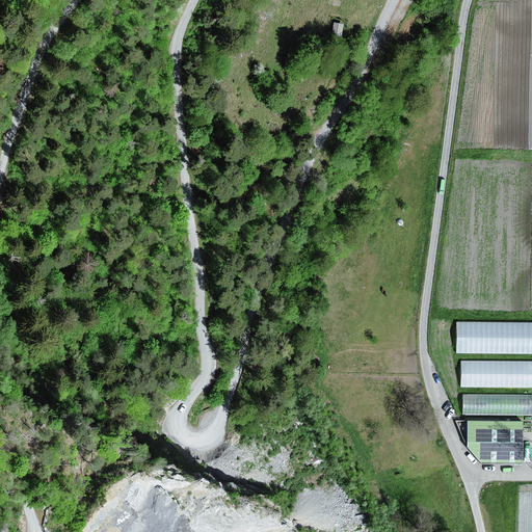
[(344,25),(335,23),(331,38),(342,40),(344,25)]
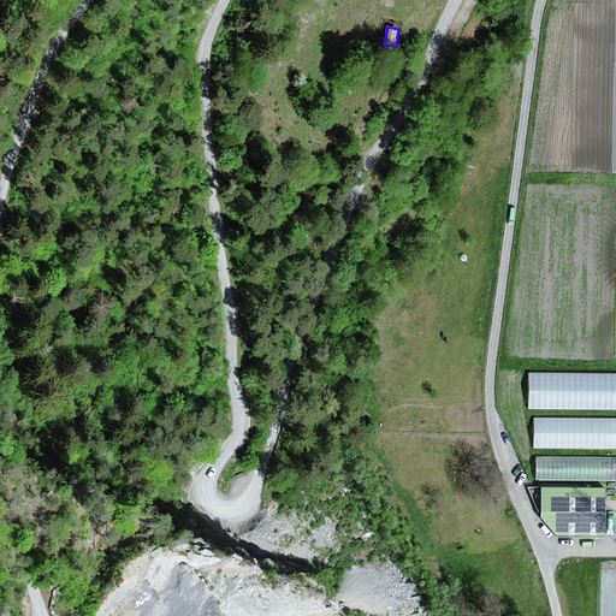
[(615,373),(527,372),(527,409),(615,410),(615,373)]
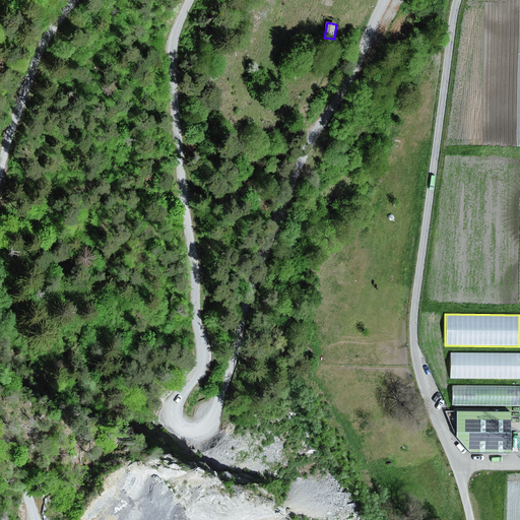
[(519,352),(449,353),(450,379),(519,378),(519,352)]
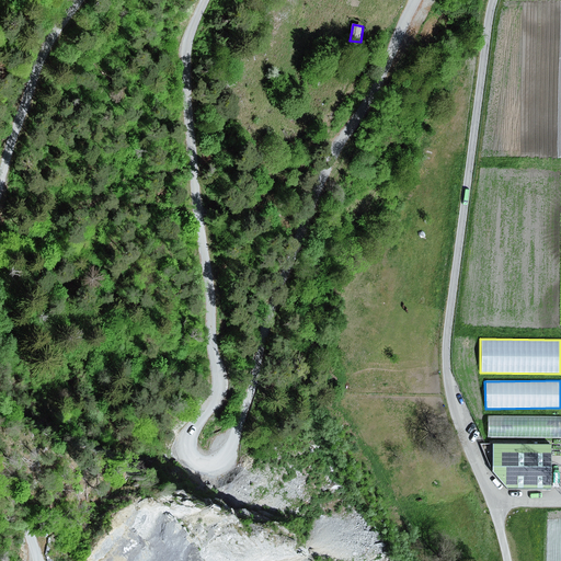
[(560,416),(488,418),(488,438),(560,438),(560,416)]
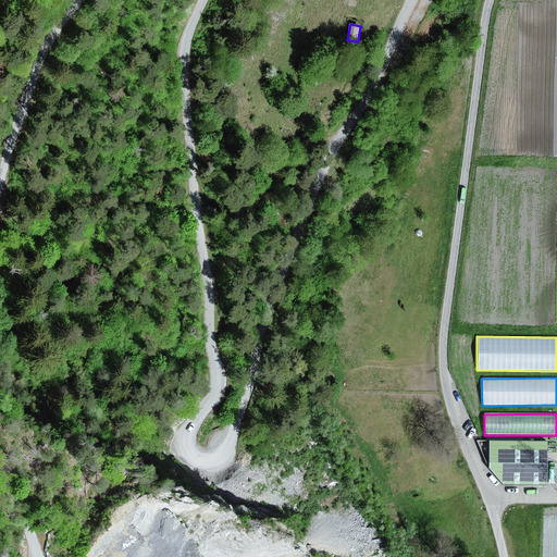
[(546,442),(487,441),(487,468),(503,485),(545,485),(546,442)]
